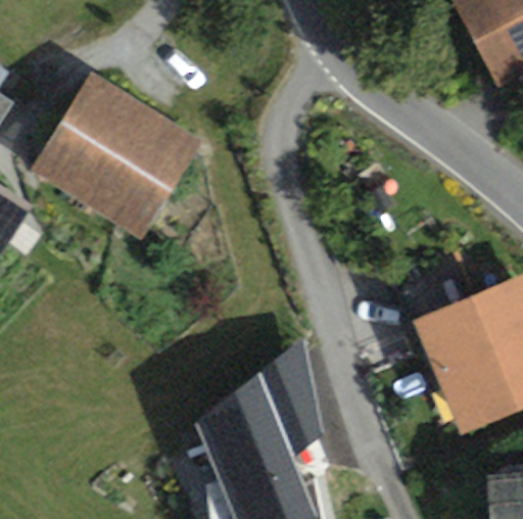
[(464,0),(507,76),(522,66),(522,0),(464,0)]
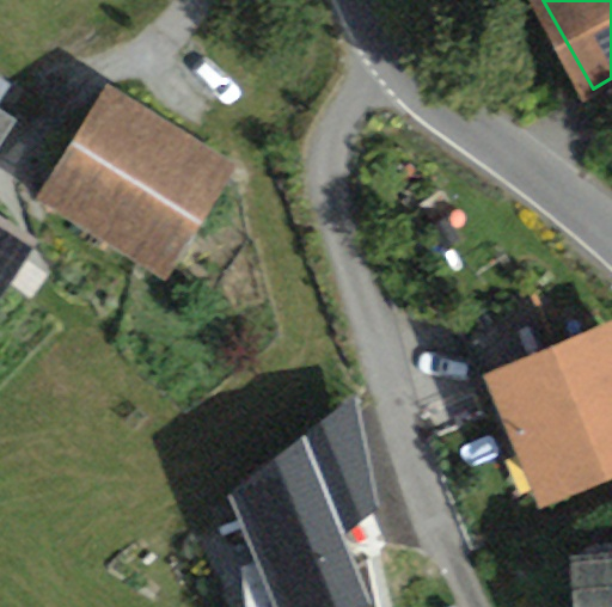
[(0,99),(11,83),(0,74),(0,143),(16,118),(0,108),(0,99)]
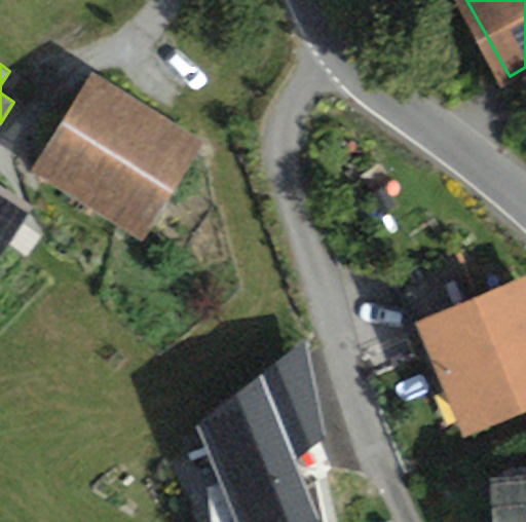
[(205,140),(91,71),(30,172),(144,241),(205,140)]
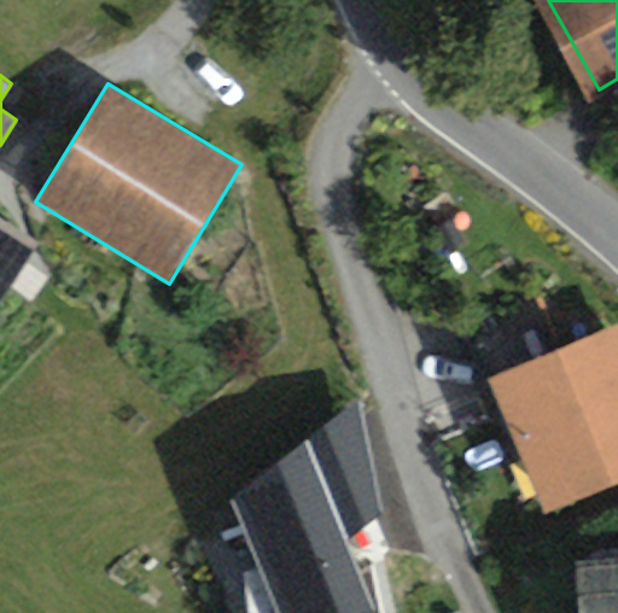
[(0,303),(40,240),(0,215),(0,303)]
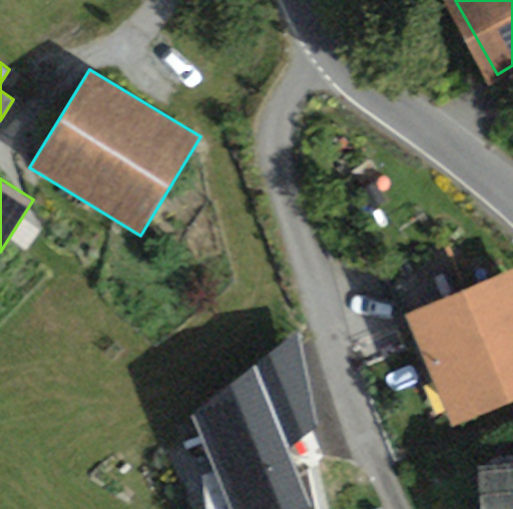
[(512,401),(512,269),(404,318),(453,428),(512,401)]
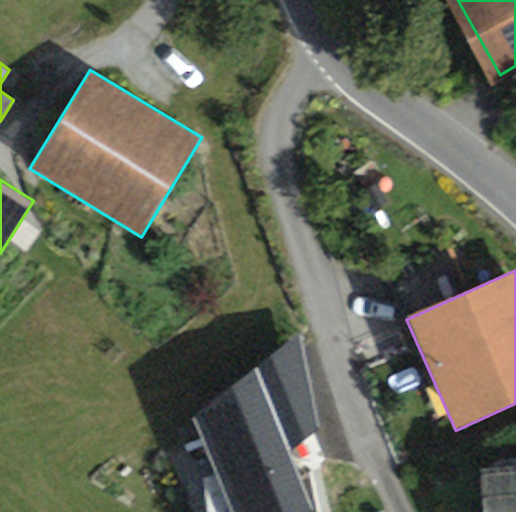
[(276,401),(172,442),(200,511),(241,511),(310,485),(276,401)]
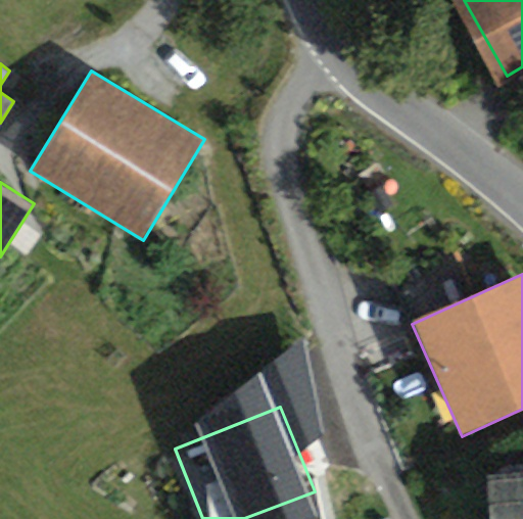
[(522,518),(522,469),(483,473),(486,518),(522,518)]
